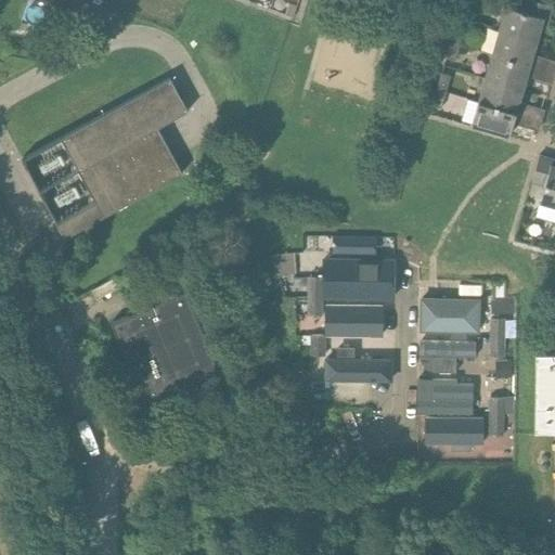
[(499,29),(538,40),(540,29),(545,31),(553,7),(536,0),(524,0),(521,11),(506,5),(499,29)]
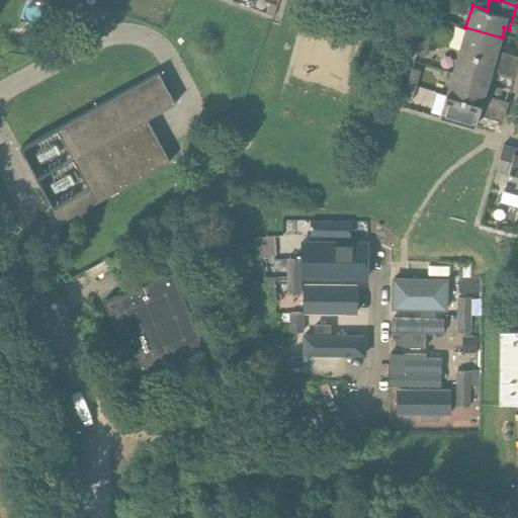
[(421,39),(429,42),(434,27),(425,24),(421,39)]
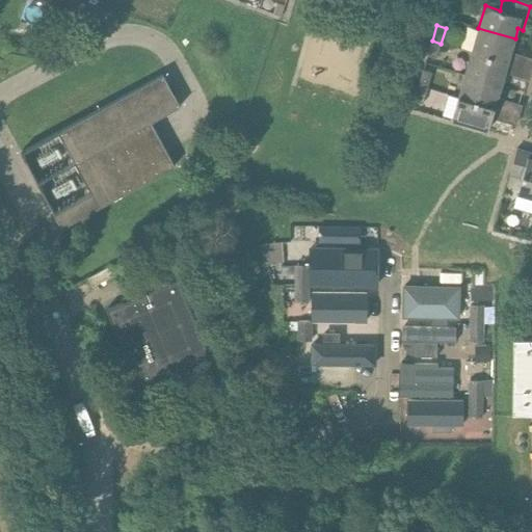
[(472,52),(513,64),(516,54),(511,53),(515,38),(478,28),(472,52)]
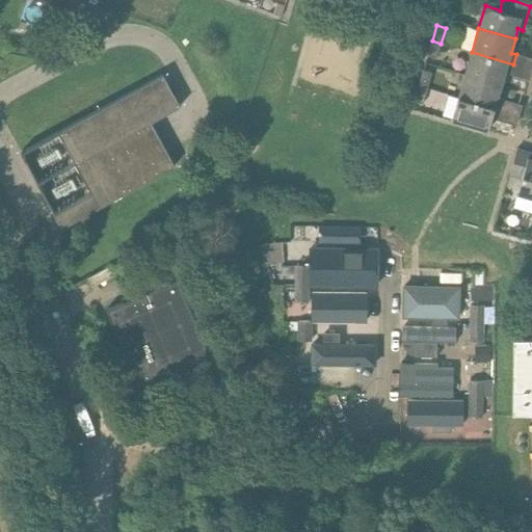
[(427,57),(436,59),(441,44),(432,41),(427,57)]
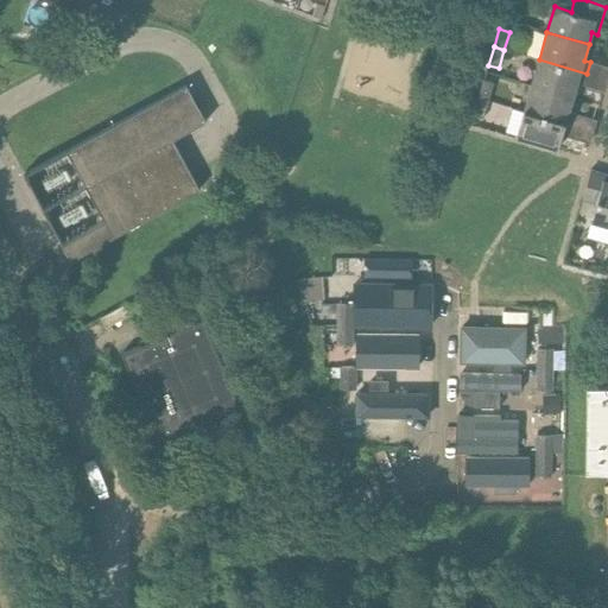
[(531,86),(574,97),(577,84),(583,86),(587,74),(539,59),(531,86)]
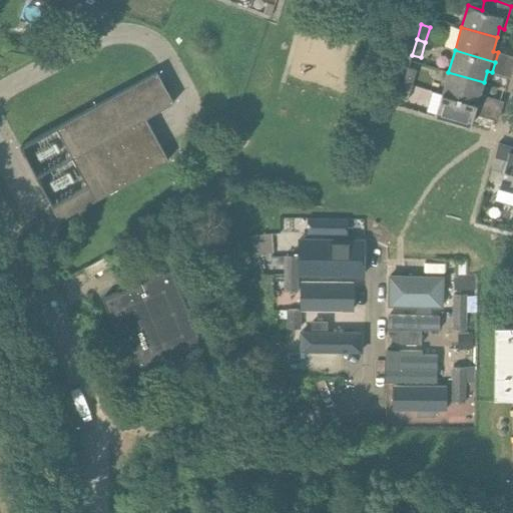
[(404,83),(412,86),(417,70),(408,68),(404,83)]
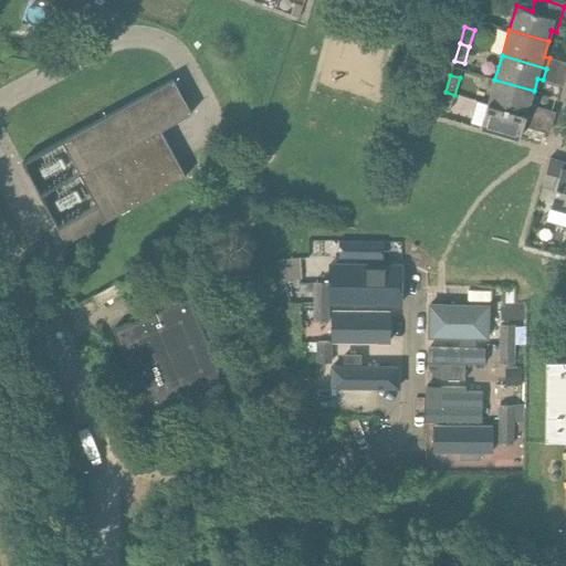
[(69,242),(187,177),(160,129),(191,113),(174,80),(23,163),(69,242)]
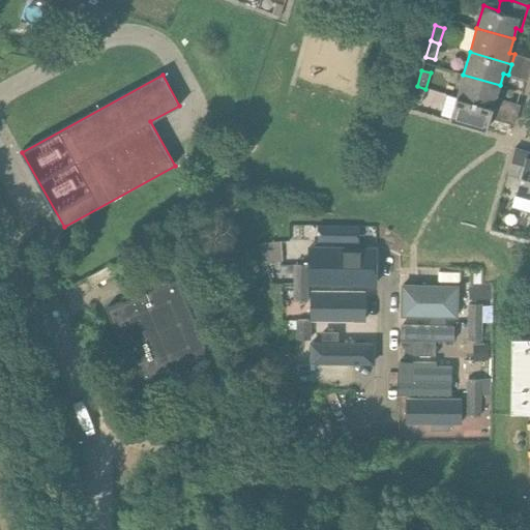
[(457,96),(498,109),(501,99),(496,97),(500,85),(463,75),(457,96)]
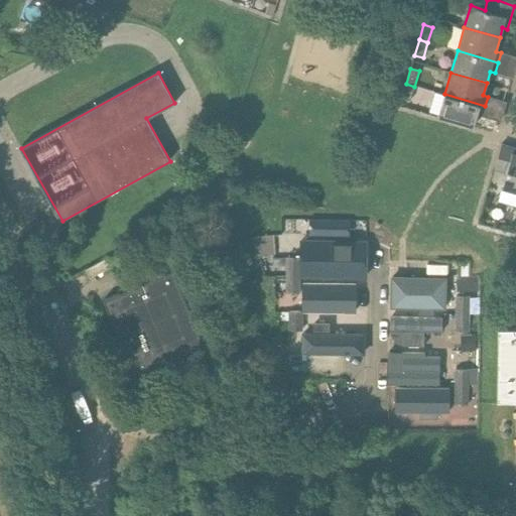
[(402,99),(410,102),(414,87),(406,84),(402,99)]
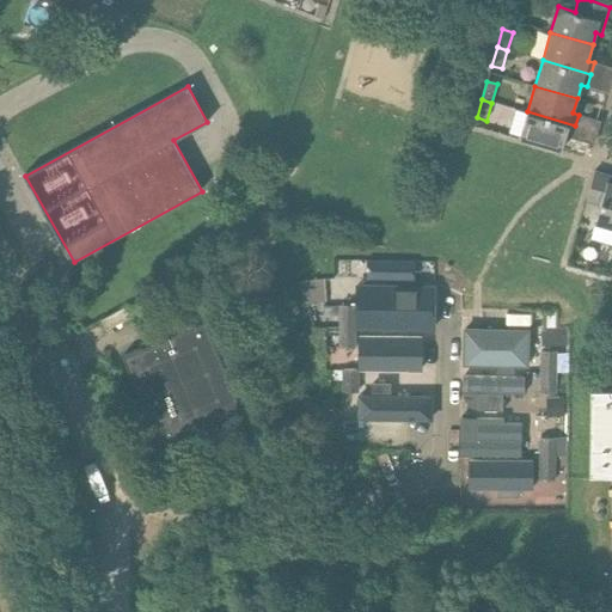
[(561,152),(565,138),(571,139),(575,126),(527,111),(519,140),(561,152)]
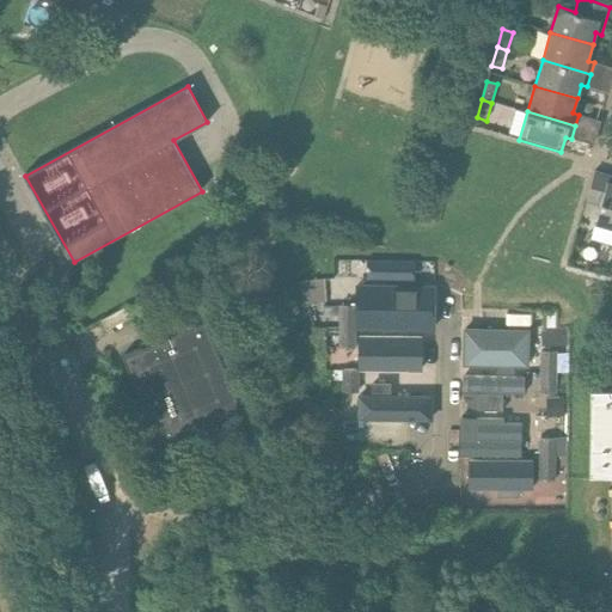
[(40,157),(34,146),(17,157),(23,167),(40,157)]
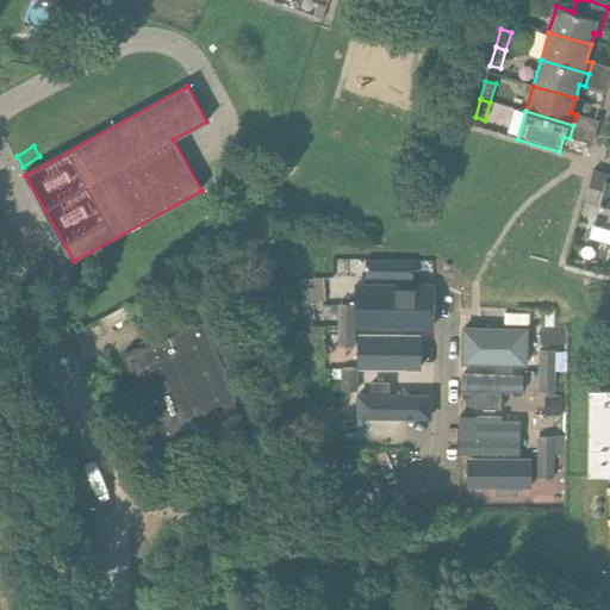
[(593,224),(609,229),(609,176),(592,172),(584,201),(598,205),(593,224)]
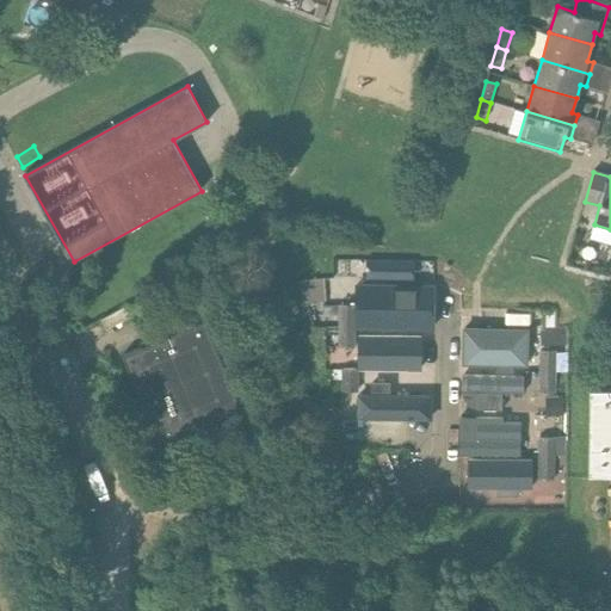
[(356,328),(433,328),(433,304),(356,303),(356,328)]
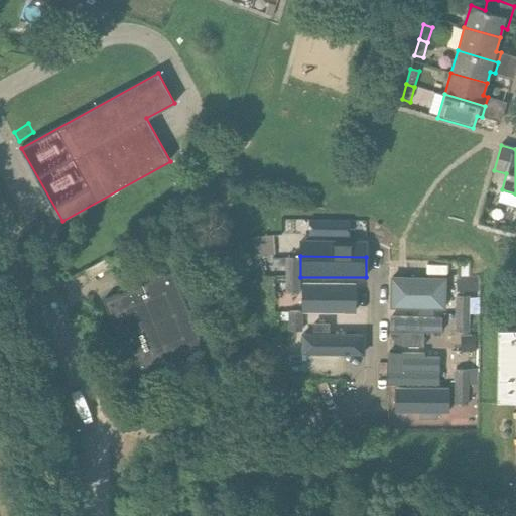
[(299,277),(299,258),(286,258),(286,276),(299,277)]
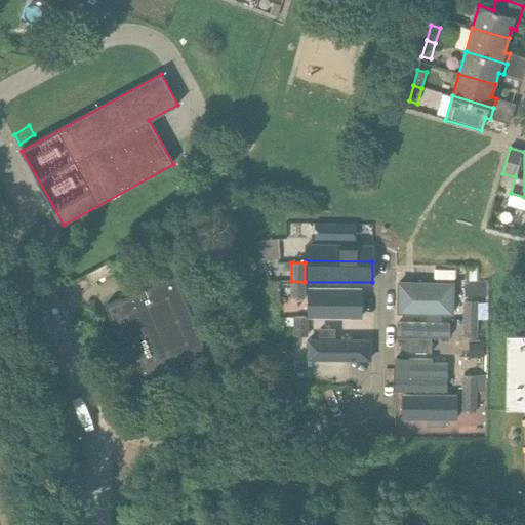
[(136,381),(207,352),(176,276),(105,306),(136,381)]
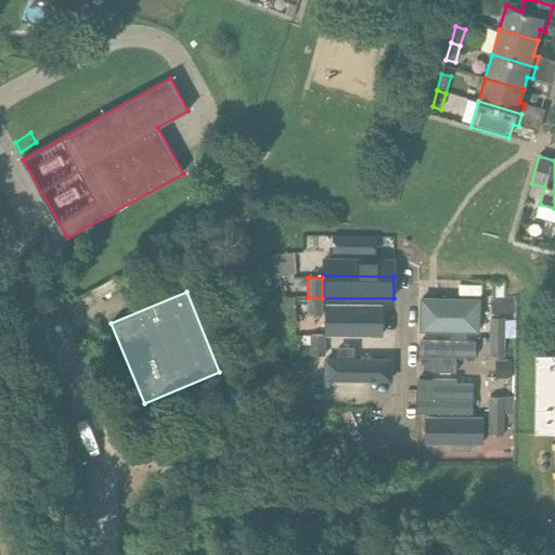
[(420,332),(479,333),(480,293),(421,292),(420,332)]
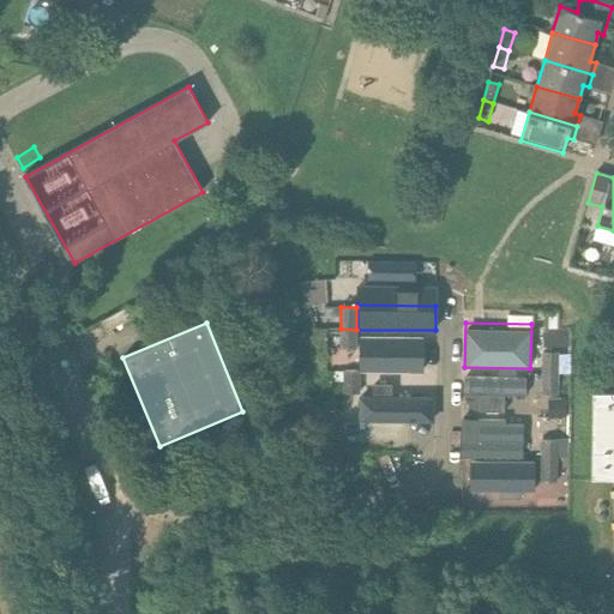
[(356,350),(356,330),(341,329),(341,350),(356,350)]
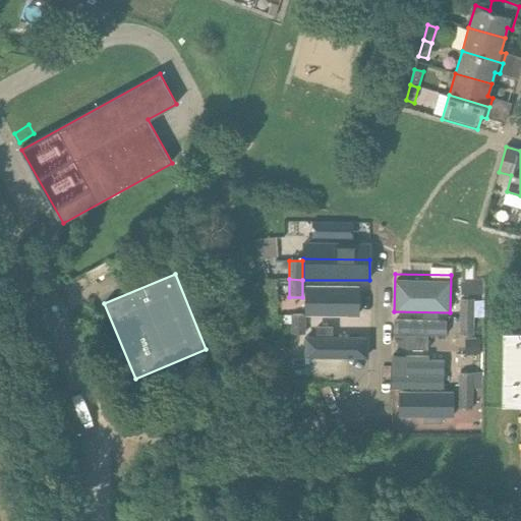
[(303,314),(359,315),(359,287),(304,286),(303,314)]
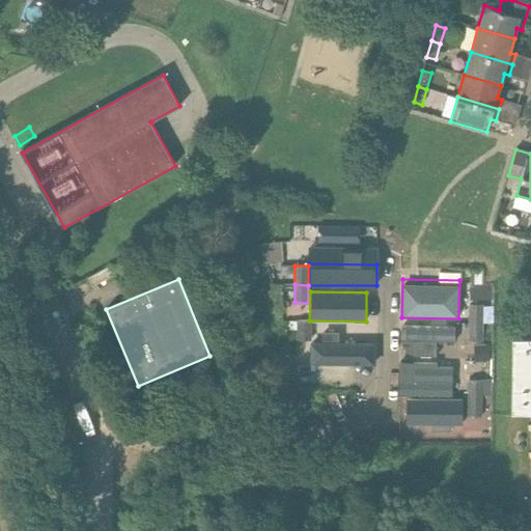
[(483,325),(483,306),(470,306),(470,325),(483,325)]
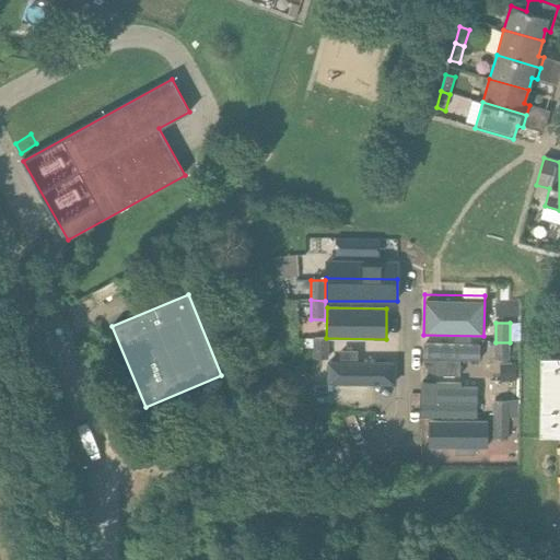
[(313,361),(327,361),(327,340),(313,339),(313,361)]
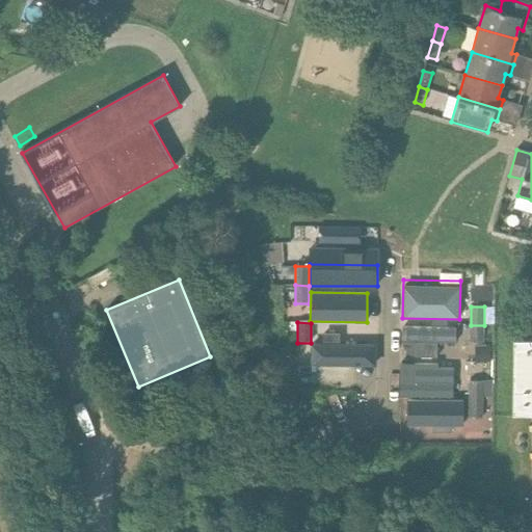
[(407,342),(453,342),(454,324),(407,323),(407,342)]
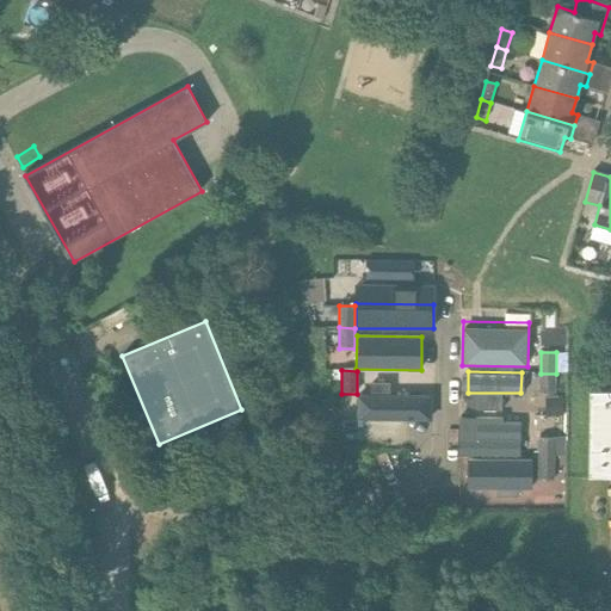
[(541,374),(539,395),(555,395),(556,374),(541,374)]
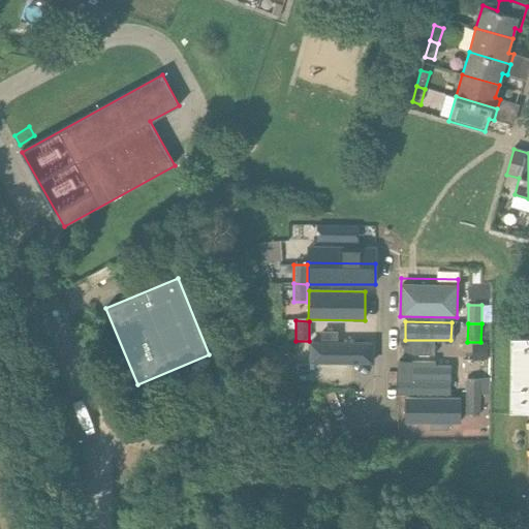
[(373,331),(311,331),(311,363),(373,363),(373,331)]
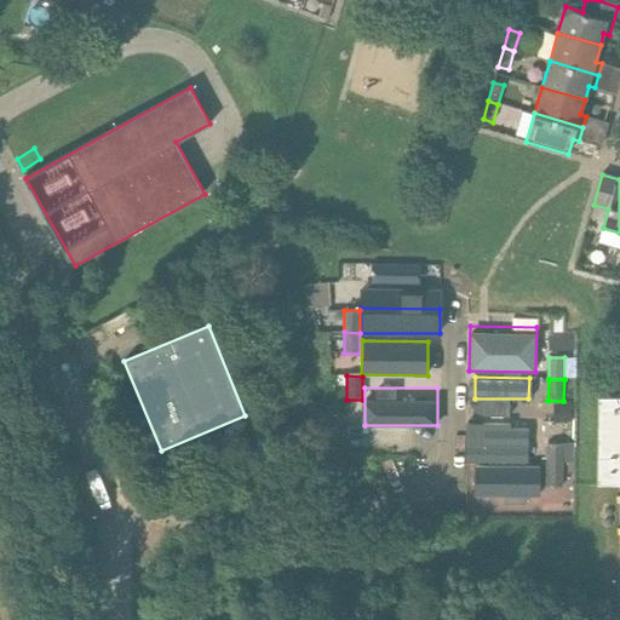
[(598,486),(619,486),(619,399),(598,399),(598,486)]
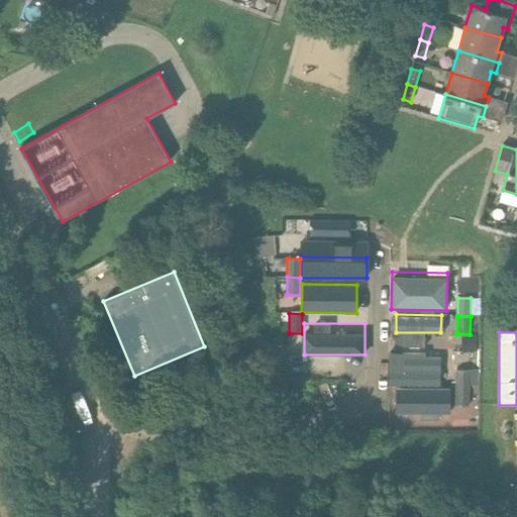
[(391,387),(439,387),(440,362),(391,360),(391,387)]
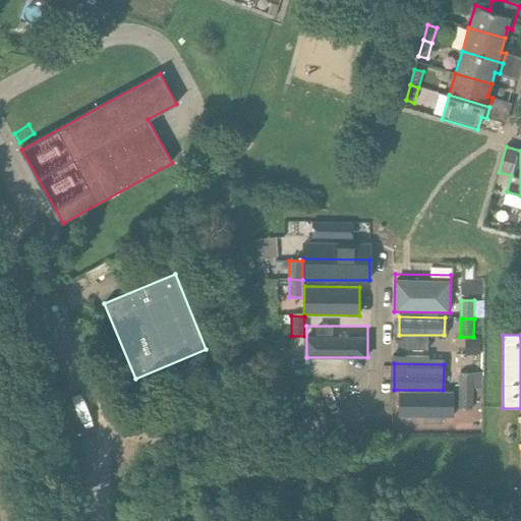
[(459,391),(473,391),(483,391),(483,374),(460,373),(459,391)]
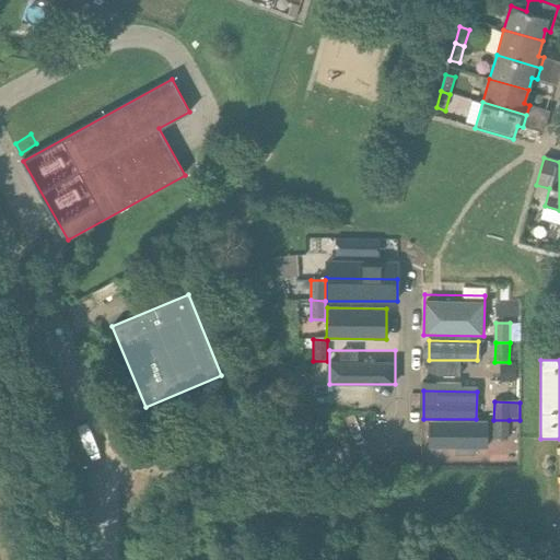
[(509,441),(509,420),(493,420),(493,441),(509,441)]
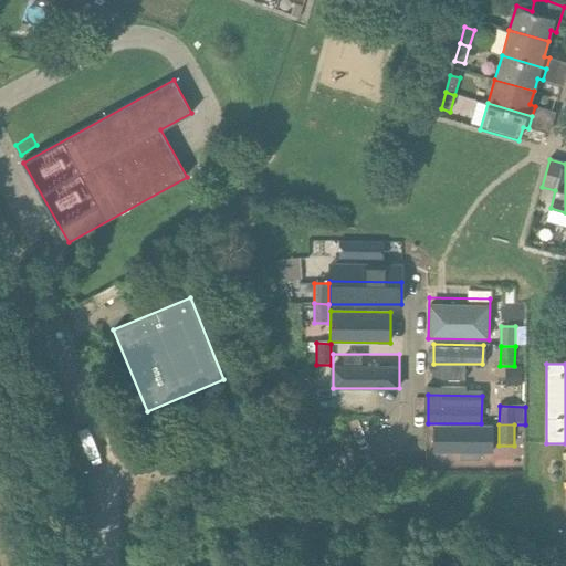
[(494,429),(426,429),(426,448),(493,448),(494,429)]
